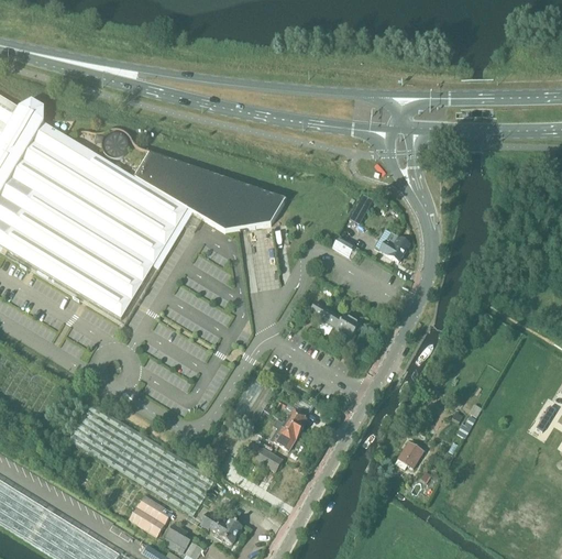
[(0,251),(3,253),(7,249),(120,318),(187,207),(201,217),(224,230),(238,229),(270,223),(284,199),(285,200),(285,199),(149,151),(133,176),(43,122),(43,108),(31,100),(28,102),(19,107),(0,96),(0,251)]
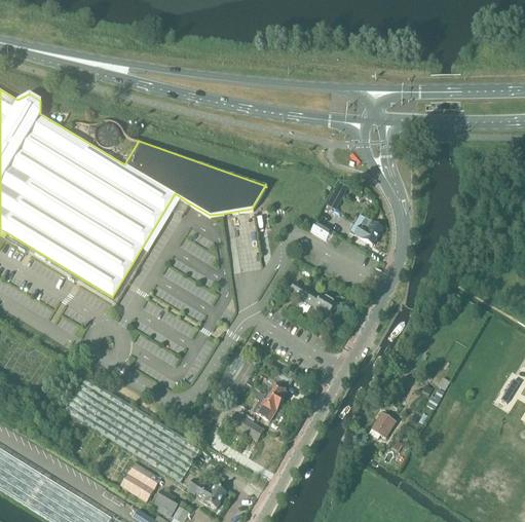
[(120,134),(120,131),(120,128),(119,125),(117,121),(115,120),(112,118),(108,117),(105,118),(103,118),(101,119),(99,121),(96,124),(95,127),(95,131),(95,135),(96,137),(98,140),(101,143),(104,144),(107,144),(110,144),(112,144),(115,142),(117,140),(119,137),(120,134)]
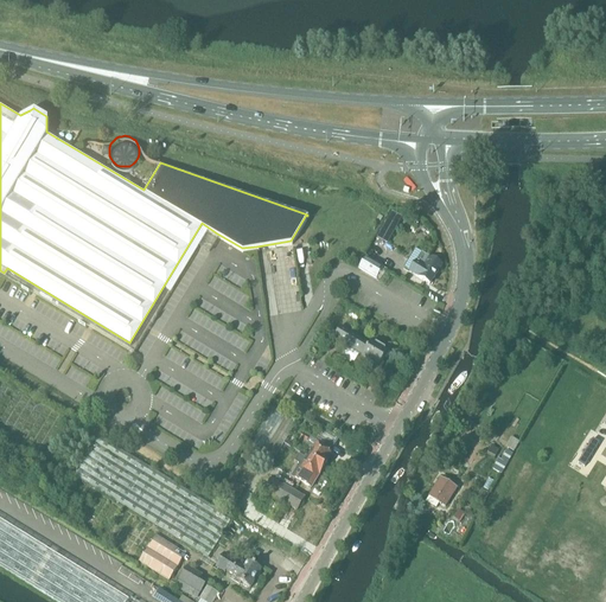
[(375,276),(382,264),(364,254),(357,266),(375,276)]
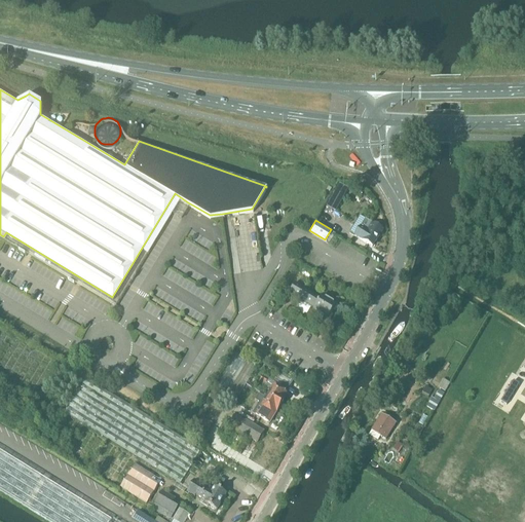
[(380,227),(368,220),(364,227),(359,224),(353,233),(371,244),(380,227)]
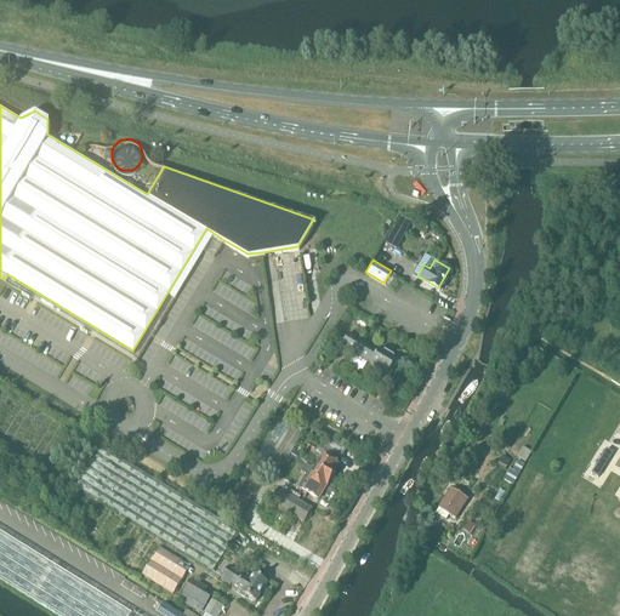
[(376,349),(347,331),(340,342),(370,360),(368,364),(375,369),(371,375),(380,380),(384,372),(385,374),(396,355),(379,344),(376,349)]
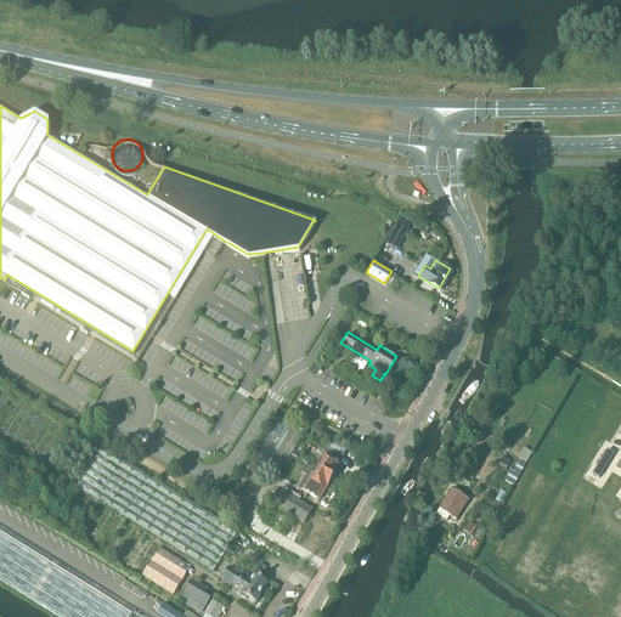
[(362,368),(367,360),(355,352),(350,361),(354,362),(351,366),(359,369),(360,367),(362,368)]
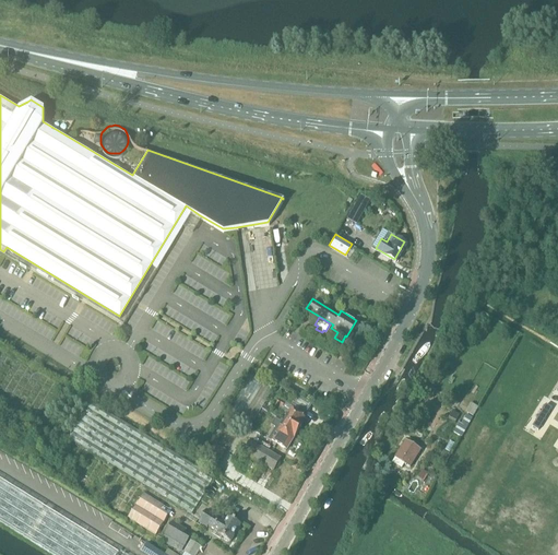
[(264,382),(241,417),(249,423),(272,387),(264,382)]
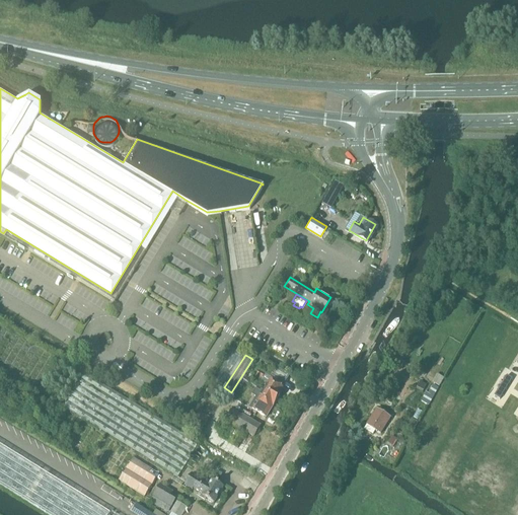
[(272,400),(281,385),(267,376),(268,374),(259,368),(255,373),(265,379),(264,380),(266,381),(263,387),(261,386),(256,392),(272,400)]
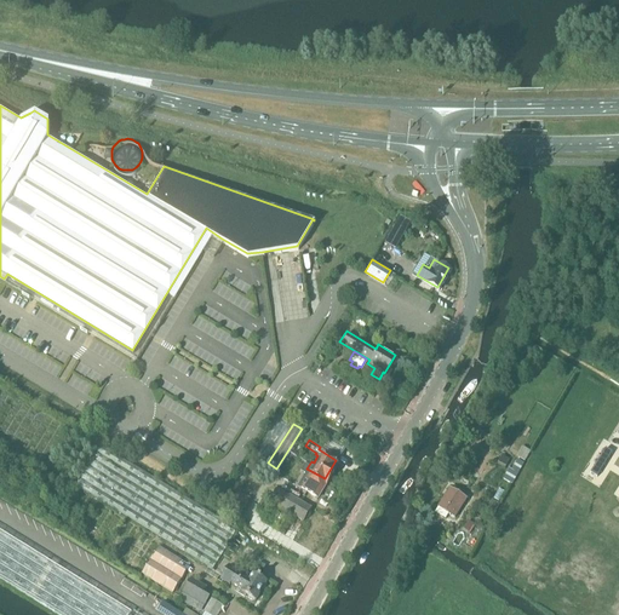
[(76,486),(99,447),(98,444),(74,484),(76,486)]
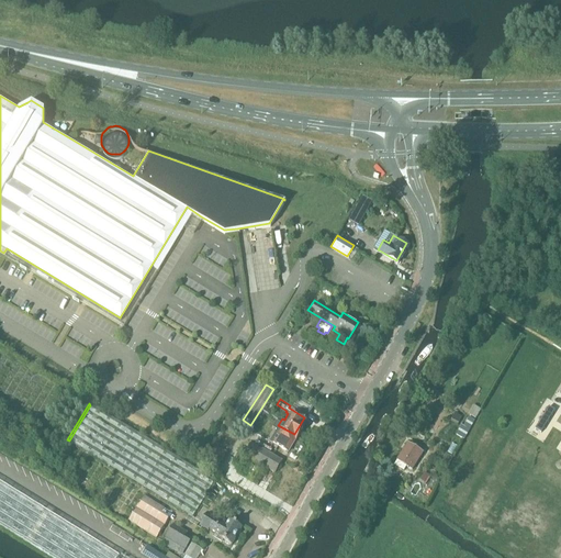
[(548,403),(534,425),(540,430),(553,406),(550,411),(546,408),(548,403)]
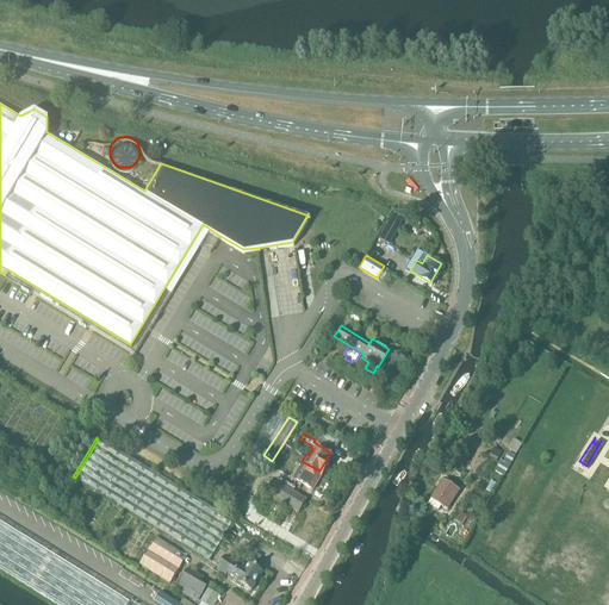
[(207,556),(230,518),(98,440),(75,478),(207,556)]
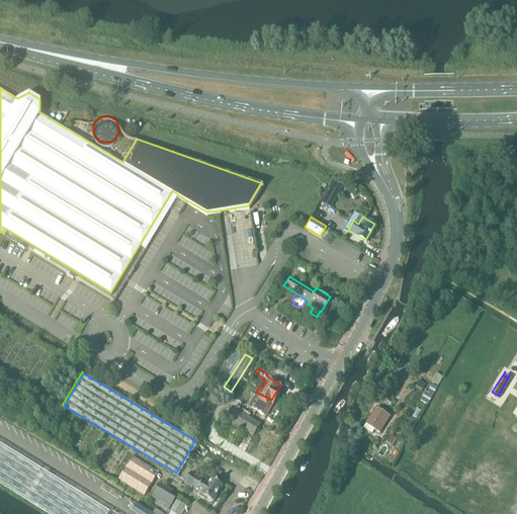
[(415,383),(421,387),(424,380),(418,377),(415,383)]
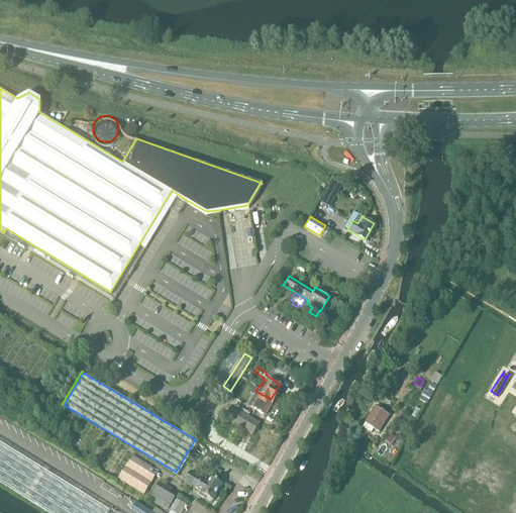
[(263,412),(271,399),(255,391),(252,396),(254,397),(250,405),(263,412)]
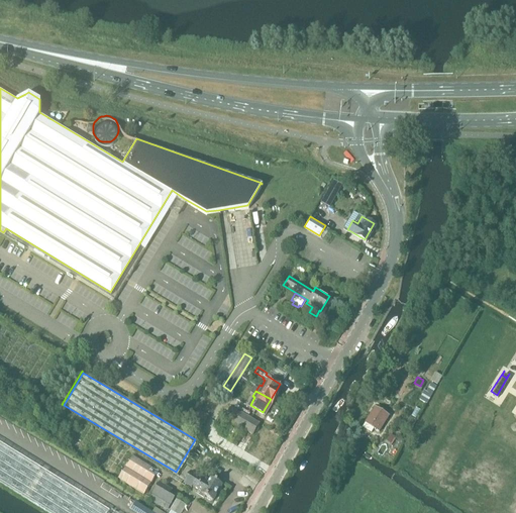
[(252,431),(259,420),(230,404),(224,414),(236,422),(227,437),(232,440),(241,425),(252,431)]
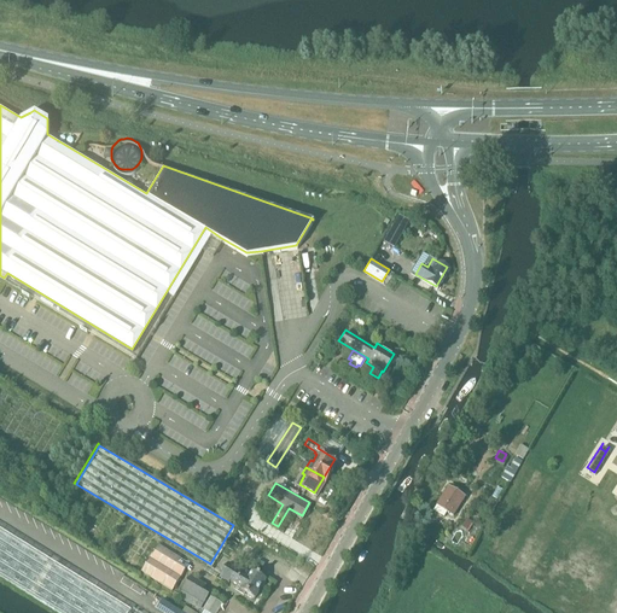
[(452,514),(464,495),(447,484),(434,503),(452,514)]
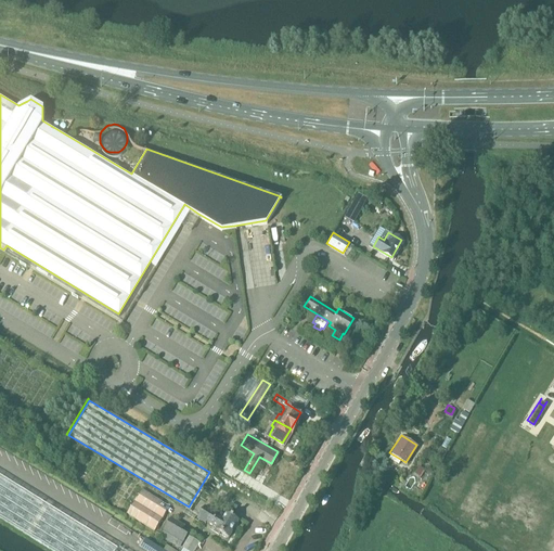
[(211,441),(205,437),(203,441),(219,452),(223,445),(214,438),(211,441)]
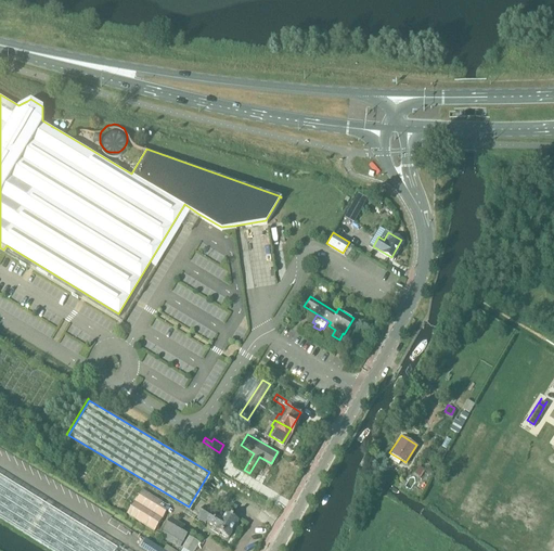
[(417,473),(423,465),(417,462),(413,470),(417,473)]
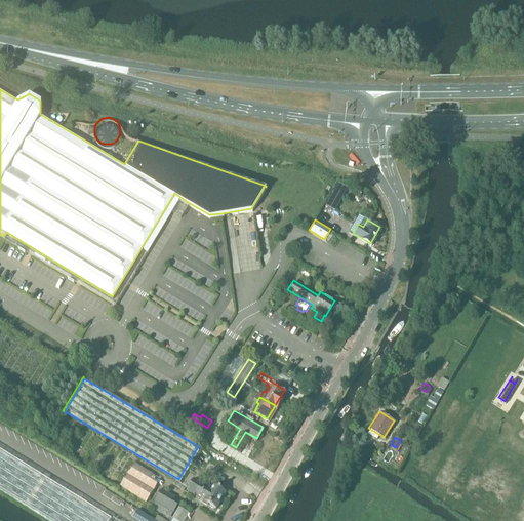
[(111,515),(0,446),(0,485),(56,520),(127,520),(128,520),(113,511),(111,515)]
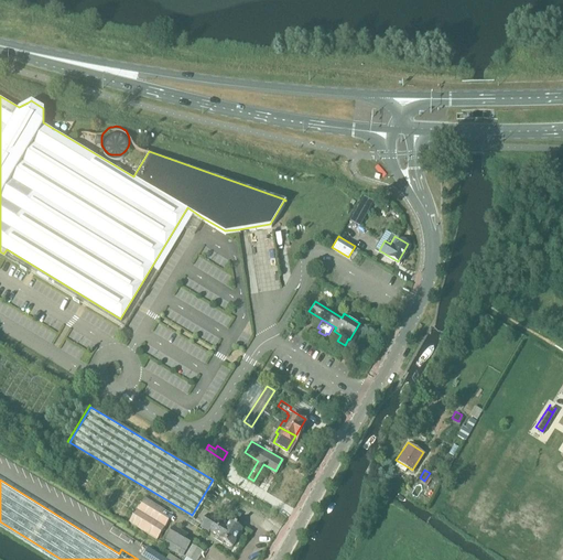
[(158,537),(170,516),(162,512),(165,506),(144,493),(129,518),(158,537)]
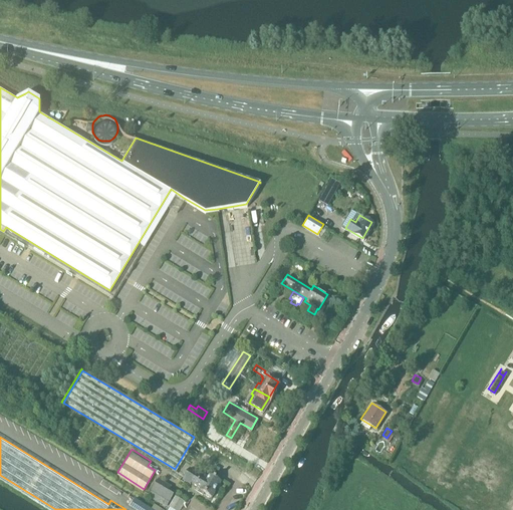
[(206,479),(206,478),(195,472),(197,470),(189,466),(182,478),(190,482),(191,480),(201,486),(200,488),(211,494),(220,478),(210,472),(206,479)]
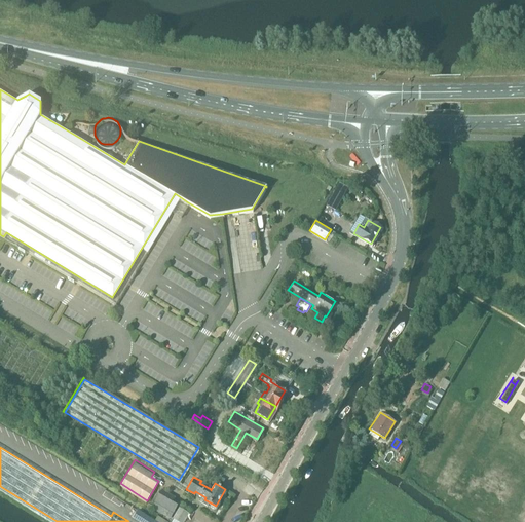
[(172,516),(171,515),(173,511),(177,505),(172,500),(175,495),(161,487),(152,506),(162,512),(160,514),(173,521),(181,521),(188,511),(179,505),(172,516)]
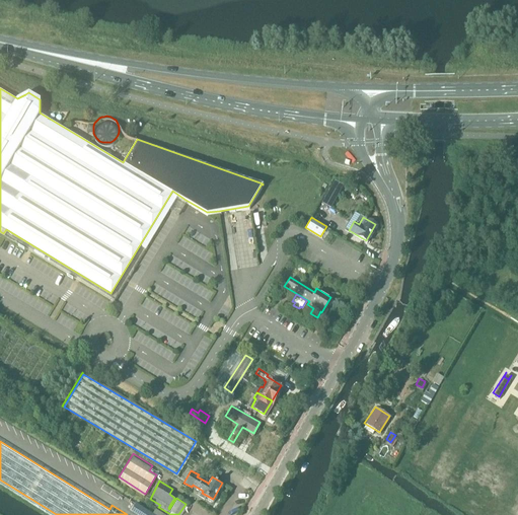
[(141,514),(158,514),(136,500),(131,508),(141,514)]
